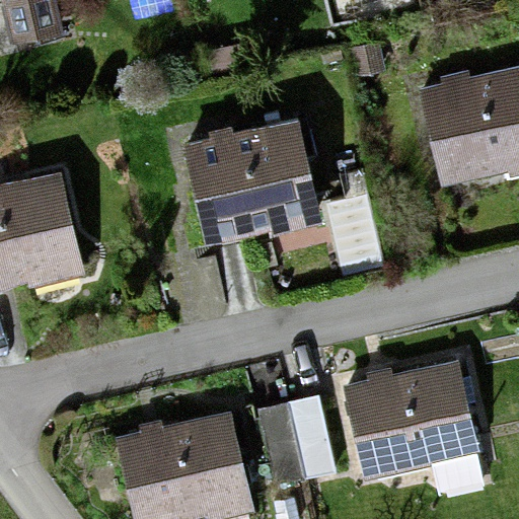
[(0,0),(0,1),(8,40),(58,28),(51,0),(0,0)]
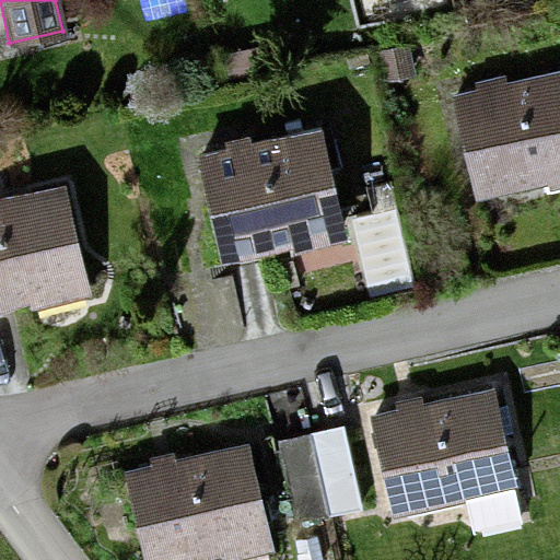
[(559,86),(467,105),(485,189),(559,173),(559,86)]
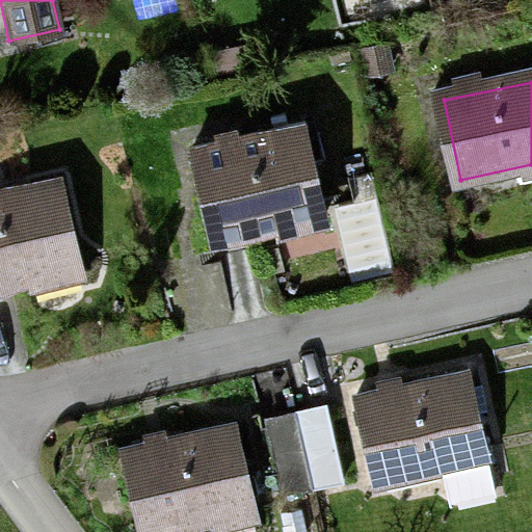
[(194,149),(217,237),(330,208),(309,120),(194,149)]
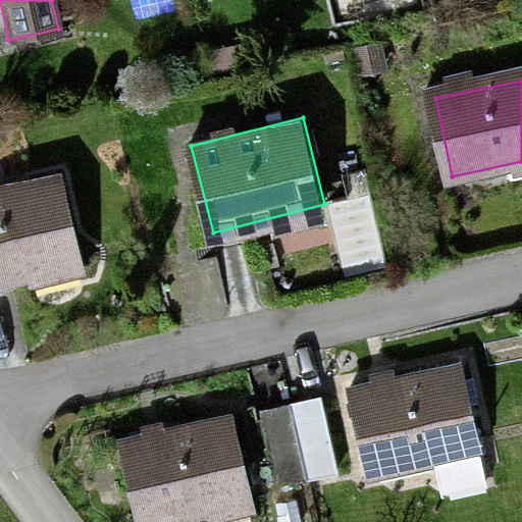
[(0,189),(0,274),(82,255),(62,173),(0,189)]
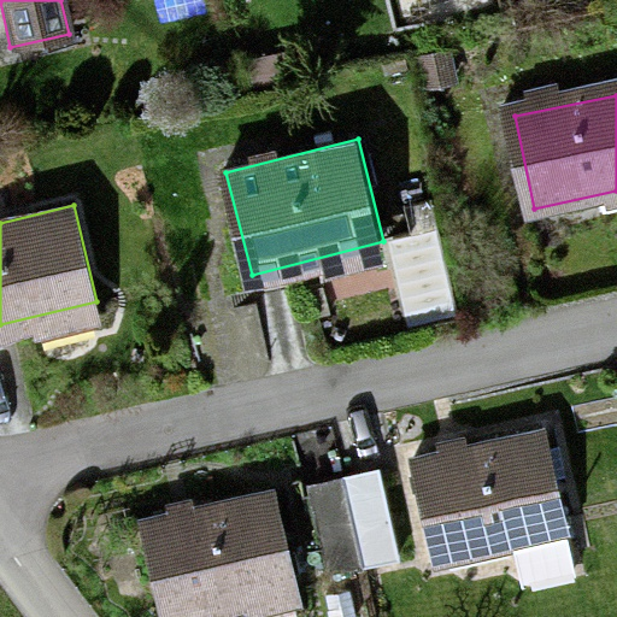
[(406,453),(433,569),(576,535),(550,419),(406,453)]
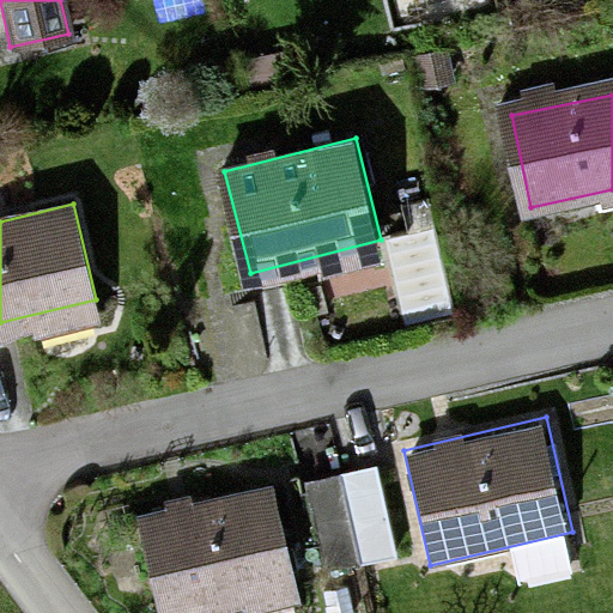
[(377,468),(343,475),(363,557),(396,550),(377,468)]
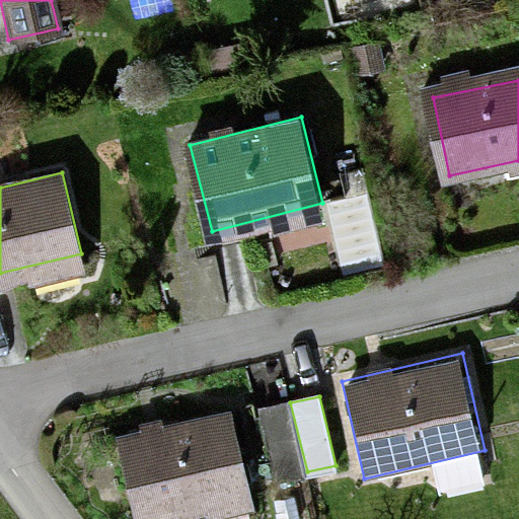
[(307,471),(290,402),(261,411),(276,479),(307,471)]
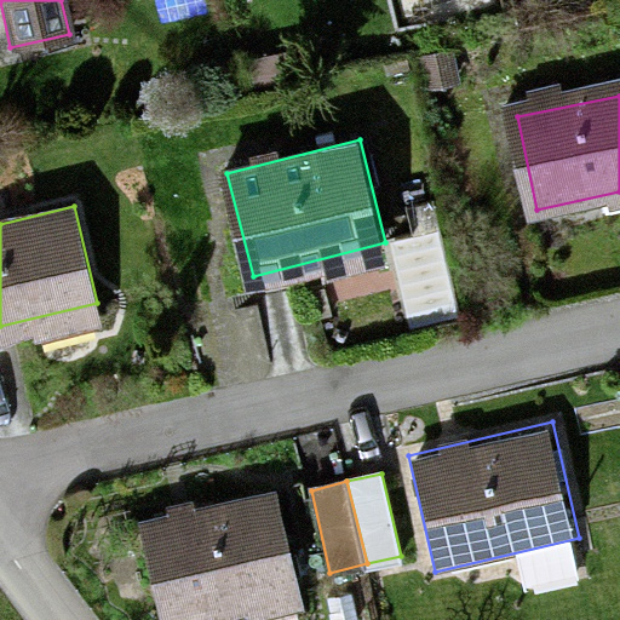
[(142,521),(165,619),(187,619),(297,595),(273,491),(142,521)]
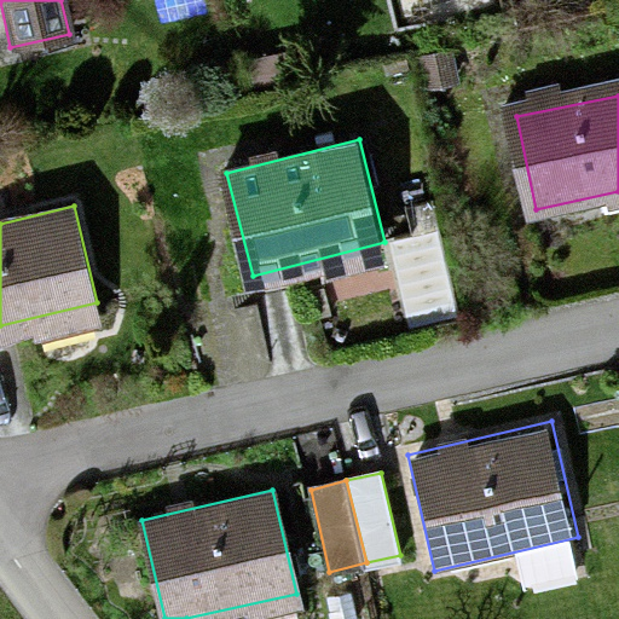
All buildings are outlined.
